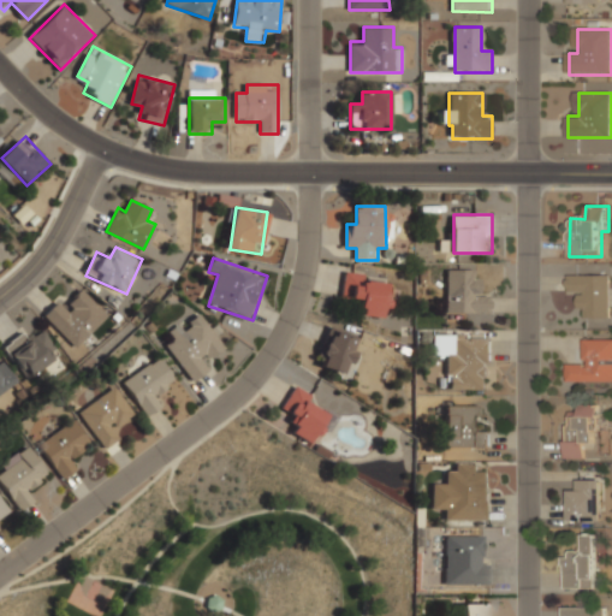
[(449,313),(492,313),(492,291),(480,291),(480,270),(449,268),(449,313)]
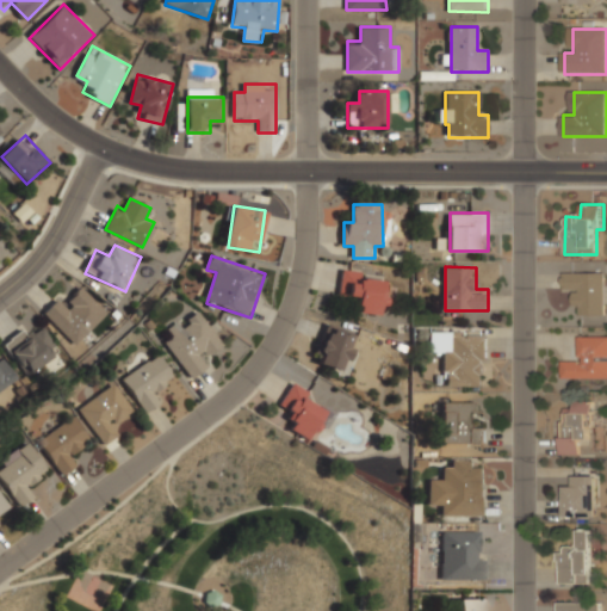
[(355,306),(361,307),(360,313),(382,316),(388,276),(345,271),(341,295),(357,297),(355,306)]
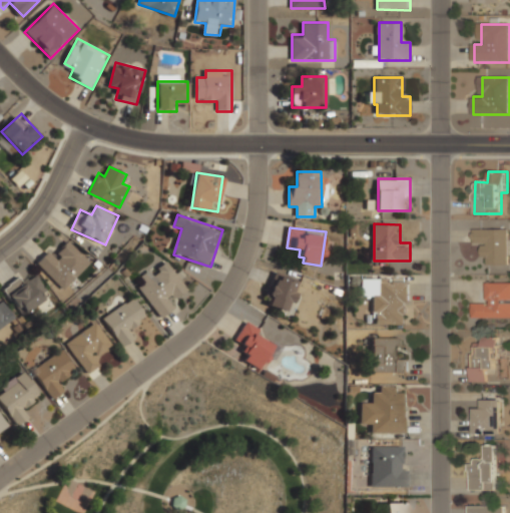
[(509,228),(474,228),(474,244),(484,244),(484,266),(509,266),(509,228)]
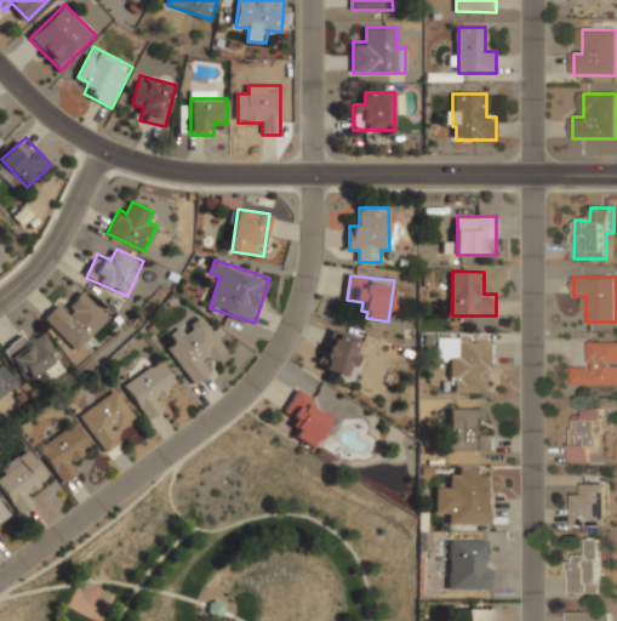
[(79,353),(112,320),(85,294),(67,312),(60,305),(45,319),(79,353)]
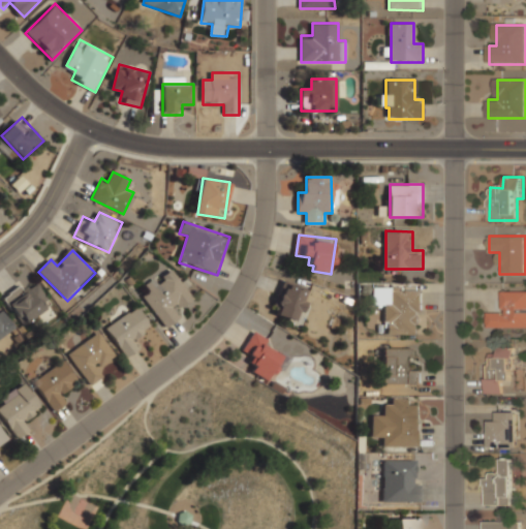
[(166,329),(184,317),(178,308),(193,298),(173,269),(140,291),(166,329)]
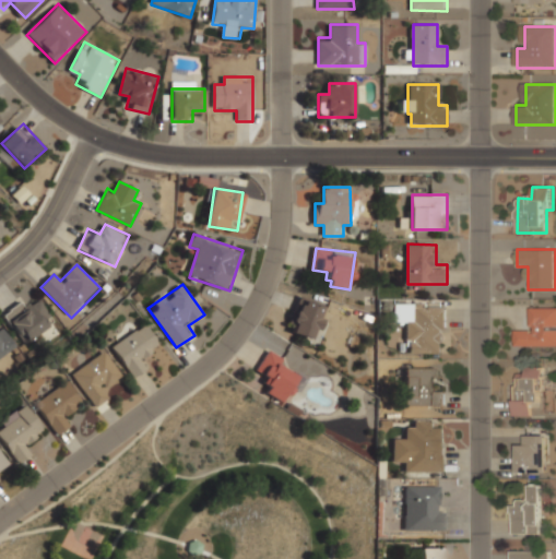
[(327,305),(302,296),(290,332),(315,341),(327,305)]
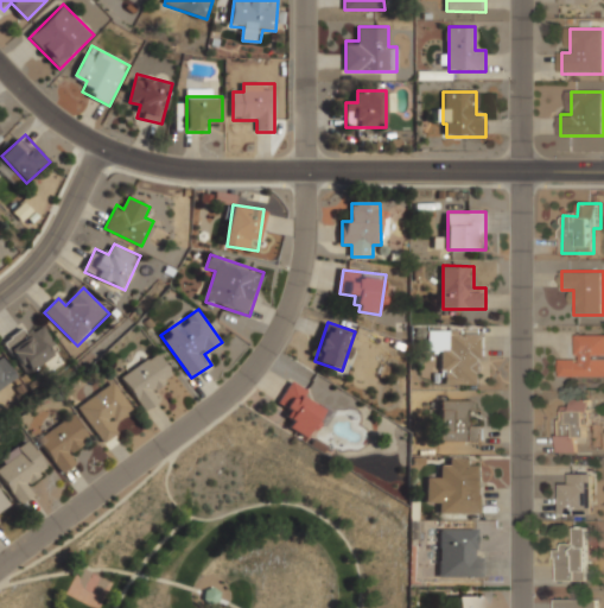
[(5,343),(32,374),(62,348),(44,327),(33,335),(25,327),(5,343)]
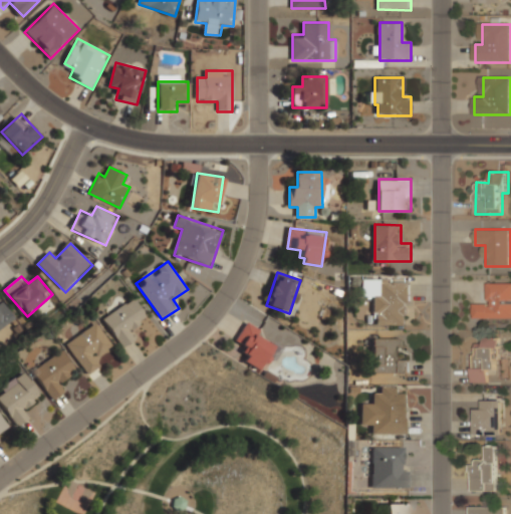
[(411,325),(412,278),(364,278),(364,299),(374,299),(374,325),(411,325)]
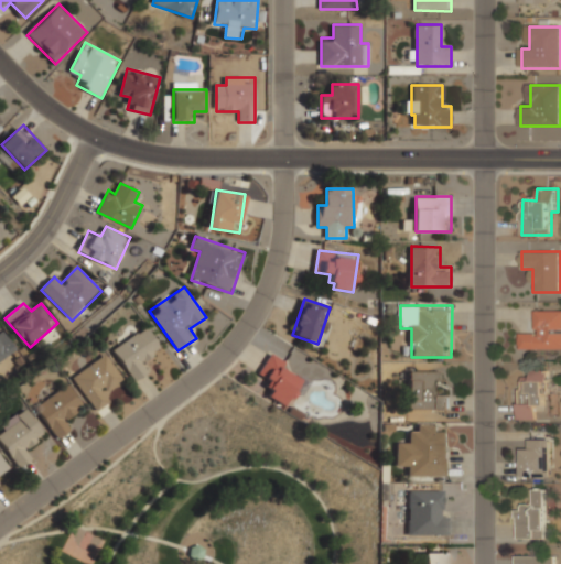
[(560,312),(536,312),(536,335),(520,335),(520,351),(560,350),(560,312)]
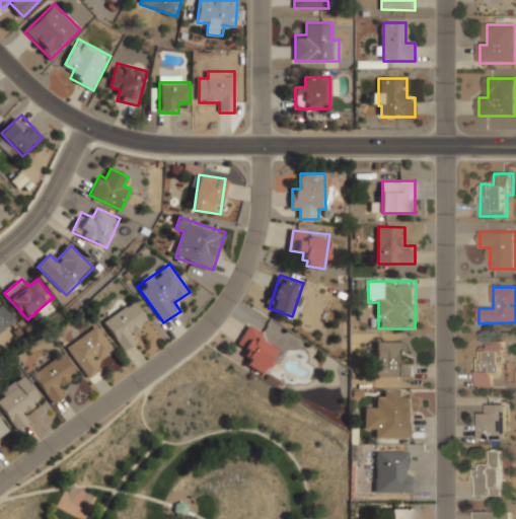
[(126,352),(140,341),(135,332),(151,321),(136,299),(104,321),(126,352)]
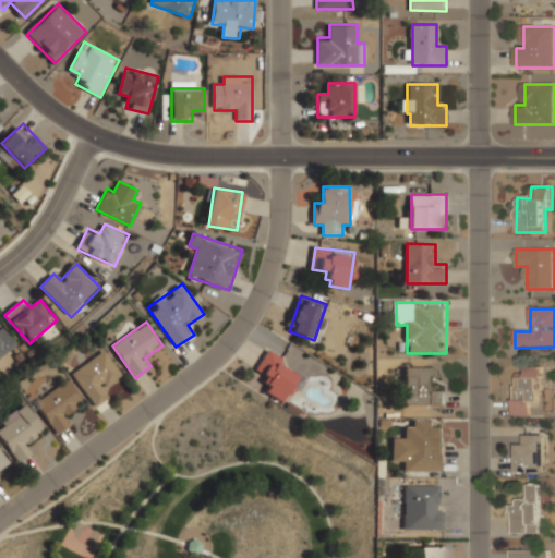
[(0,331),(0,356),(16,344),(4,328),(0,331)]
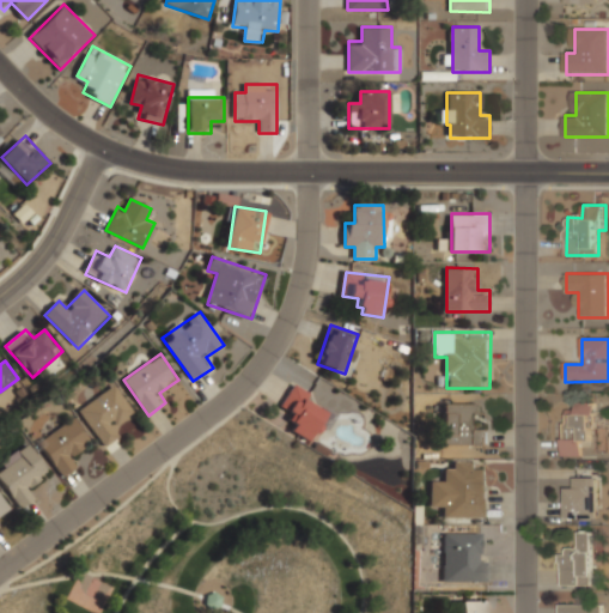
[(311,442),(329,413),(308,400),(312,394),(296,383),(288,394),(281,406),(297,417),(290,429),(311,442)]
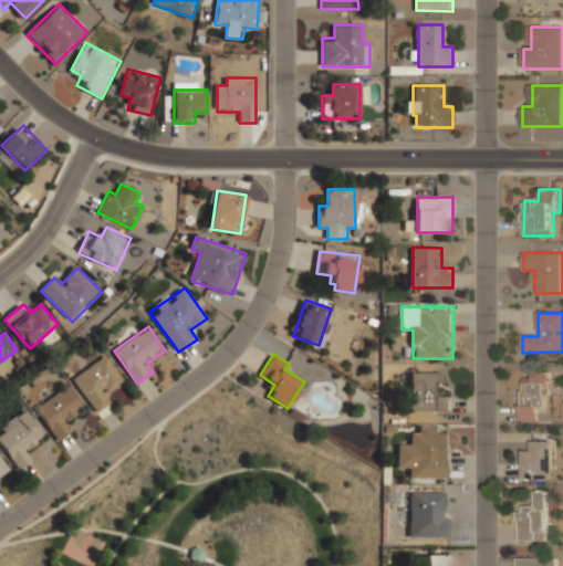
[(107,392),(125,381),(107,355),(73,377),(97,413),(114,402),(107,392)]
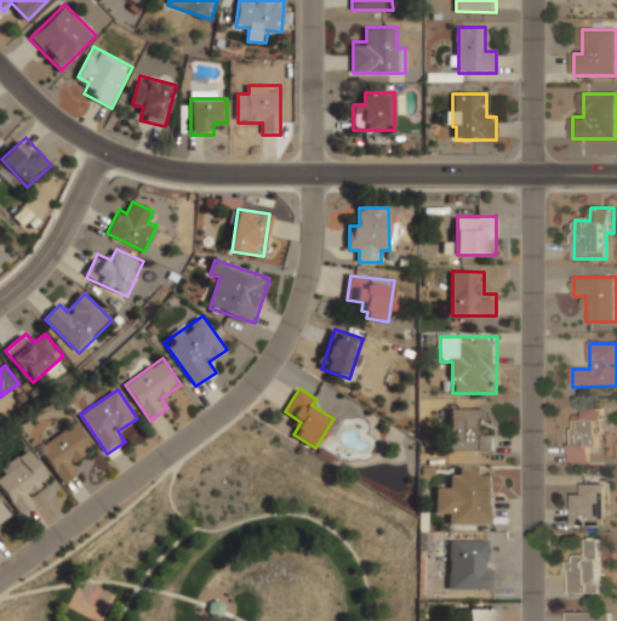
[(451,451),(495,451),(495,434),(483,434),(483,408),(451,408),(451,451)]
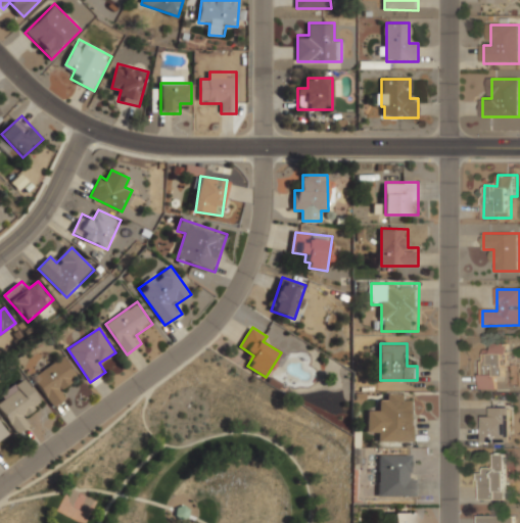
[(481,390),(510,390),(510,344),(490,344),(490,353),(481,353),(481,390)]
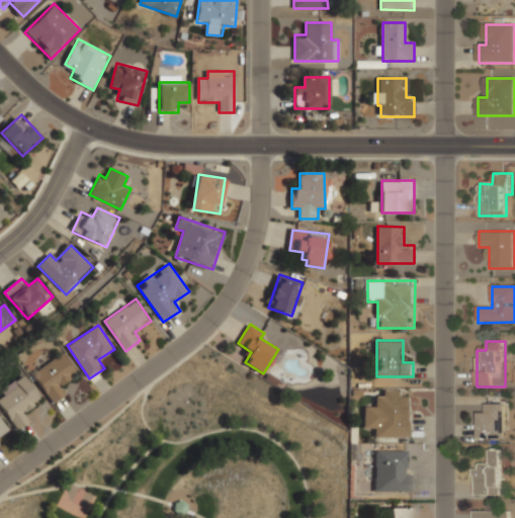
[(32,374),(56,404),(69,394),(62,384),(80,371),(64,350),(32,374)]
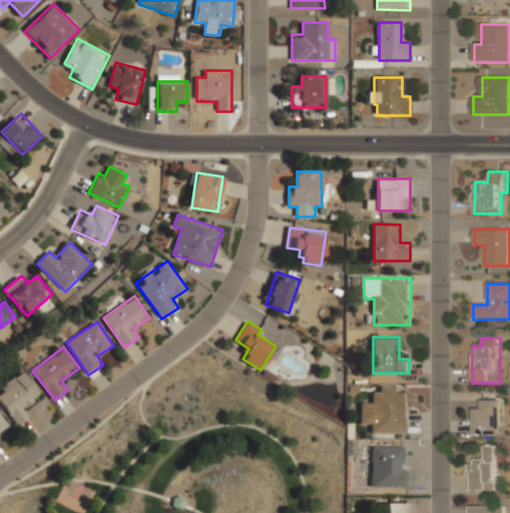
[(0,400),(19,426),(33,416),(27,407),(43,395),(26,372),(0,390),(0,400)]
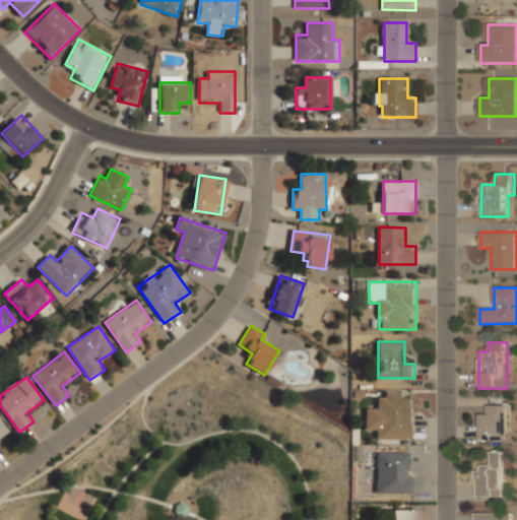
[(416,439),(416,399),(409,399),(409,391),(380,391),(380,408),(367,408),(367,429),(377,429),(377,439),(416,439)]
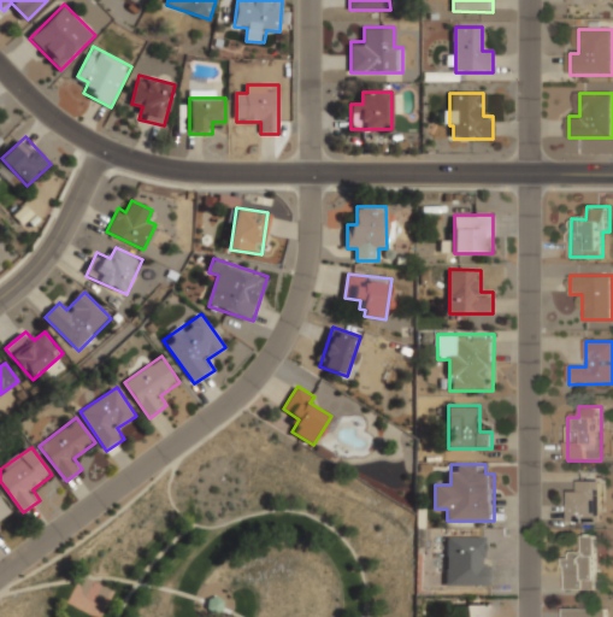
[(605,522),(605,480),(582,480),(582,492),(571,492),(571,522),(605,522)]
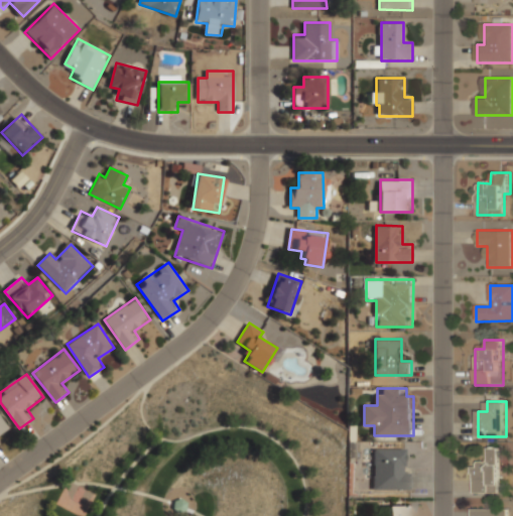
[(502,447),(492,447),(492,461),(474,461),(474,493),(502,493),(502,447)]
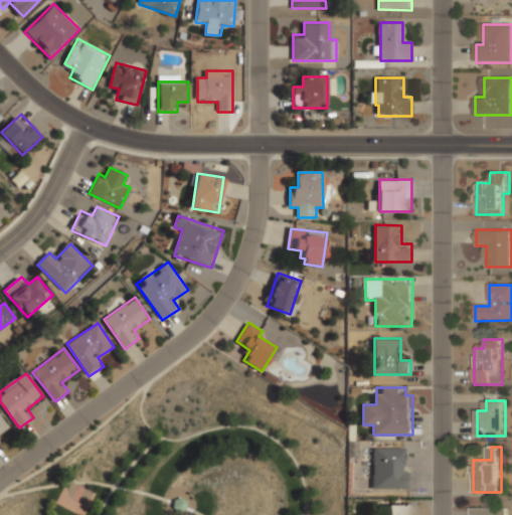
[(411,488),(411,468),(403,468),(403,448),(374,448),(374,488),(411,488)]
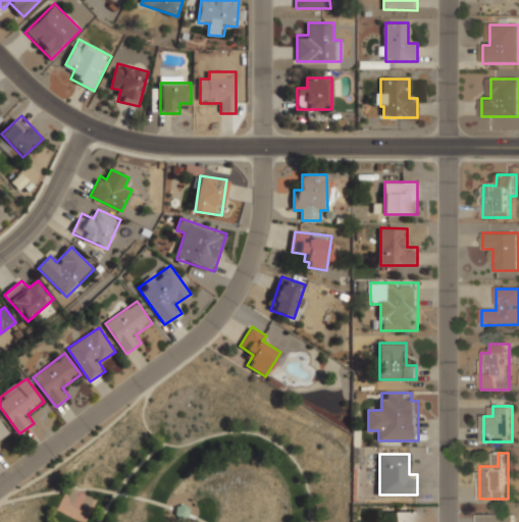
[(72,486),(59,510),(84,521),(89,521),(100,501),(72,486)]
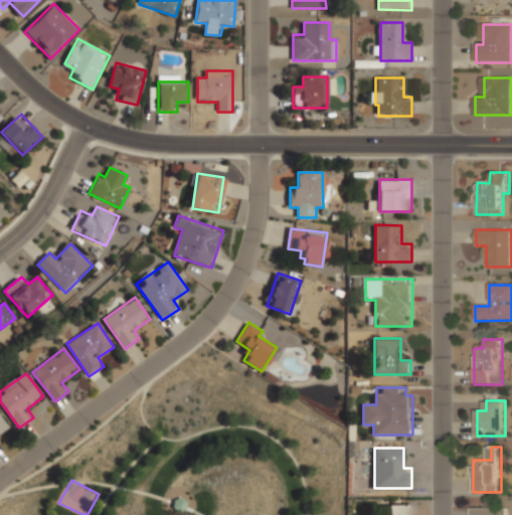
[(412,514),(412,504),(387,504),(387,514),(412,514)]
